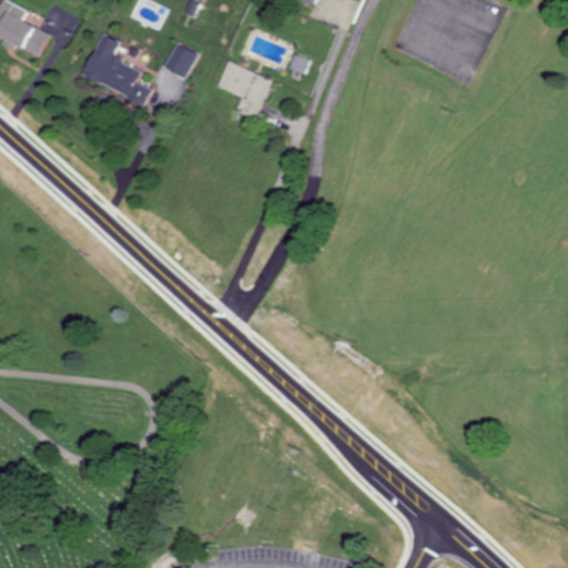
[(40,56),(51,32),(22,20),(28,9),(7,0),(1,0),(0,3),(0,34),(4,37),(2,43),(14,49),(16,46),(40,56)]
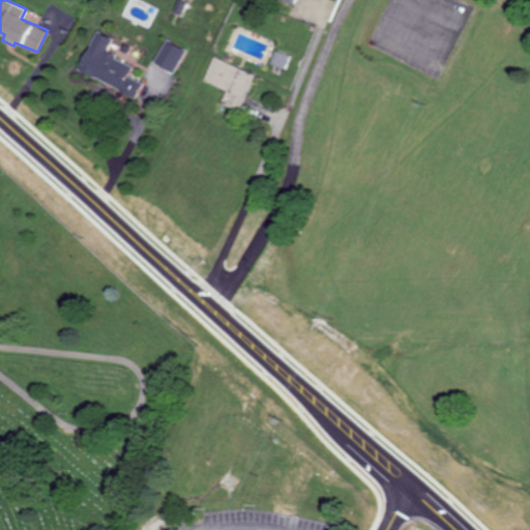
[(185,1),(181,0),(176,0),(172,11),(180,15),(185,1)]
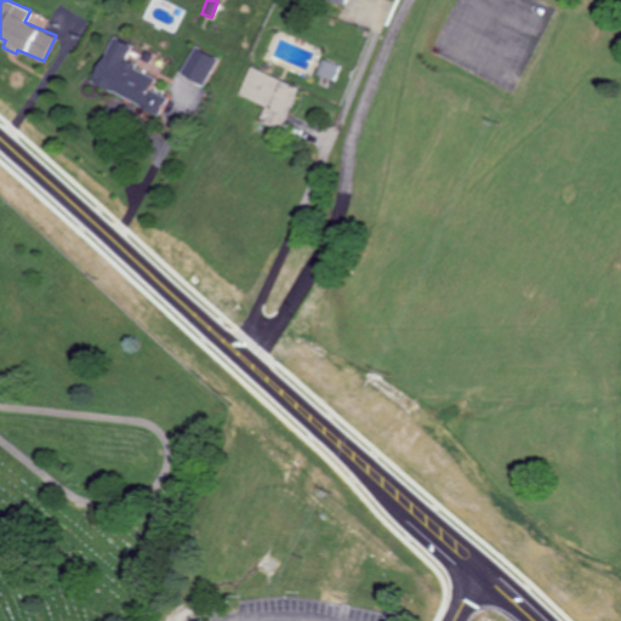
[(91,83),(161,113),(167,97),(151,89),(157,75),(123,62),(130,44),(112,35),(91,83)]
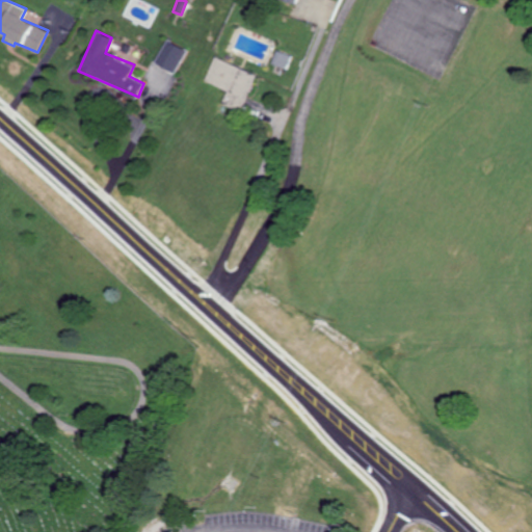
[(176,73),(186,48),(164,40),(155,63),(176,73)]
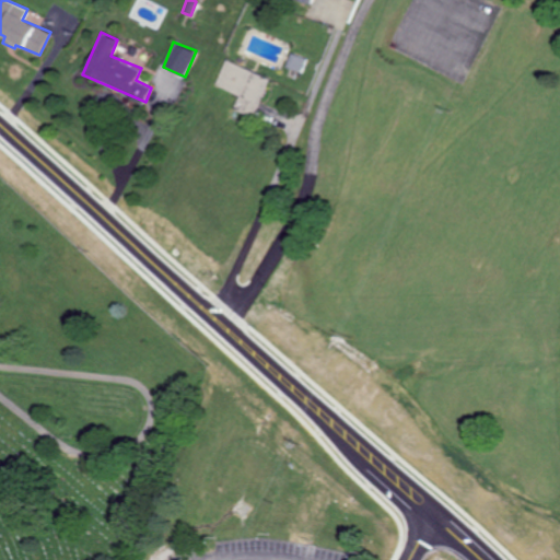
[(286,68),(302,71),(305,57),(289,54),(286,68)]
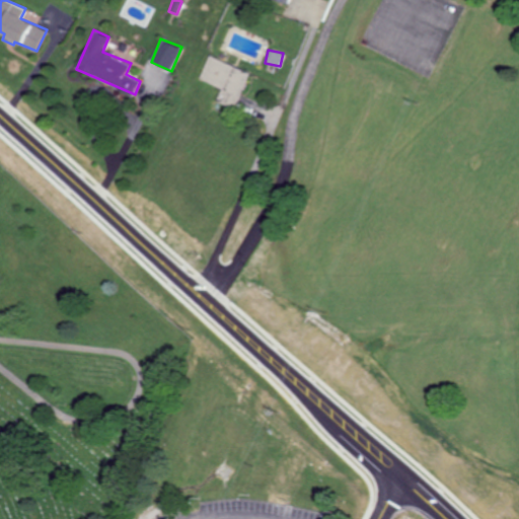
[(200,78),(222,87),(217,100),(236,107),(250,72),(209,56),(200,78)]
